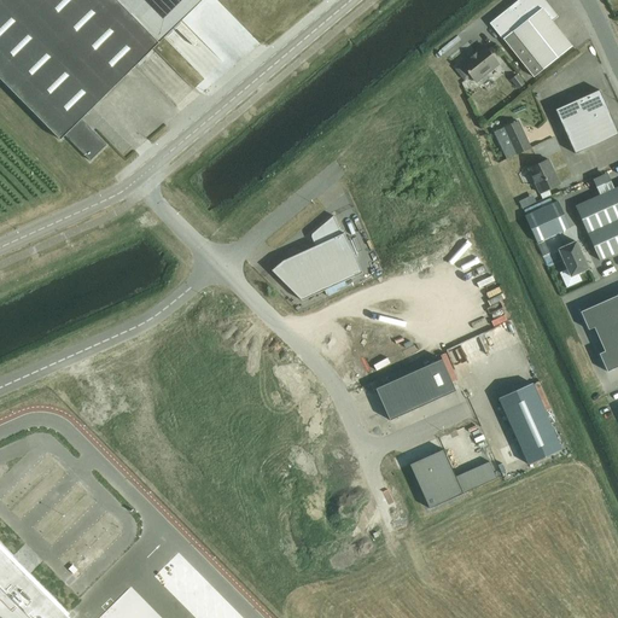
[(0,0),(0,79),(60,140),(65,135),(91,161),(106,145),(81,120),(159,44),(203,0),(0,0)]
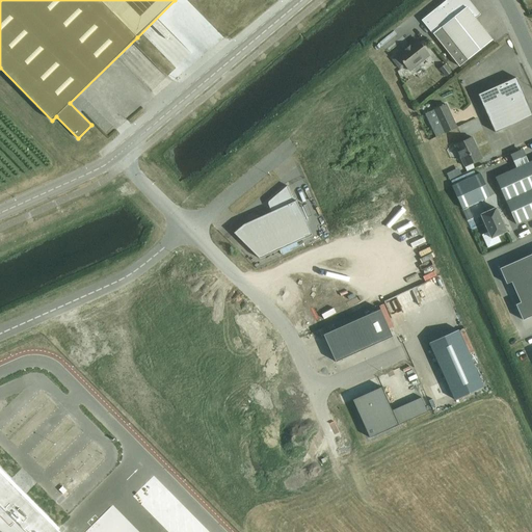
[(459,67),(493,41),(475,18),(479,15),(467,0),(448,0),(423,21),(433,33),(433,34),(459,67)]
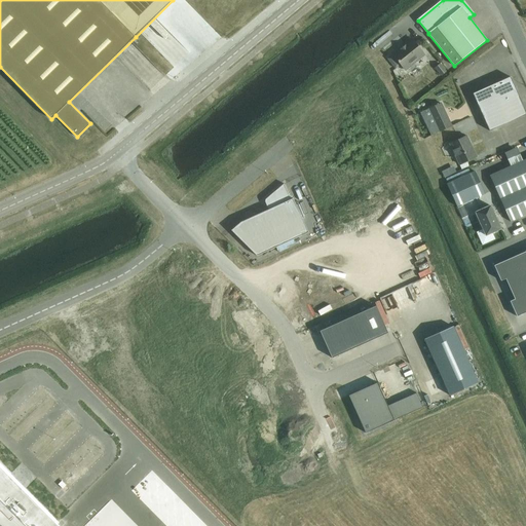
[(396,69),(401,65),(405,70),(424,54),(412,39),(392,54),(387,59),(396,69)]
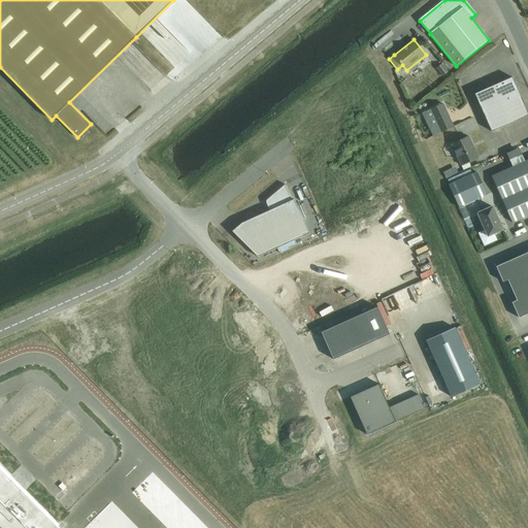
[(441,64),(436,68),(442,76),(448,72),(441,64)]
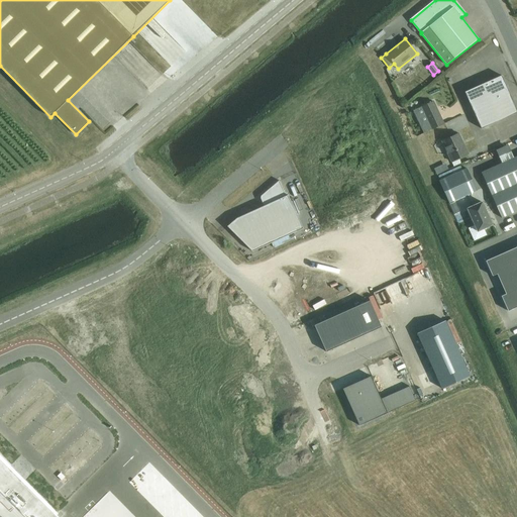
[(501,76),(486,83),(464,92),(464,93),(481,129),(499,121),(516,112),(516,110),(509,92),(501,76)]
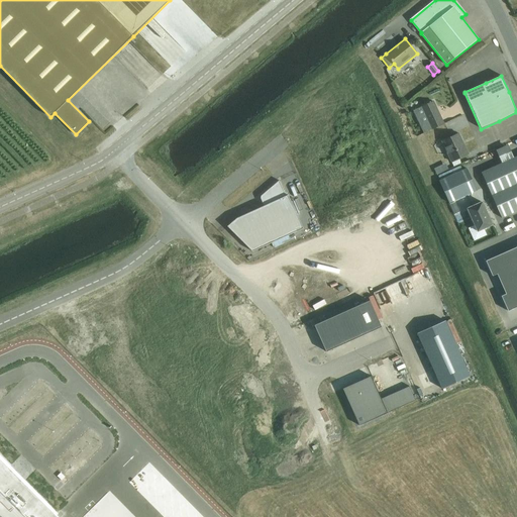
[(433,101),(421,107),(431,129),(443,124),(433,101)]
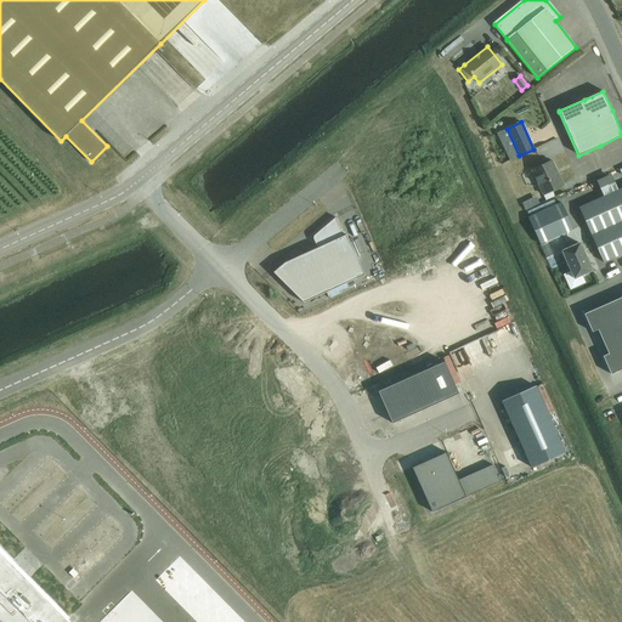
[(538,147),(544,159),(567,148),(561,136),(538,147)]
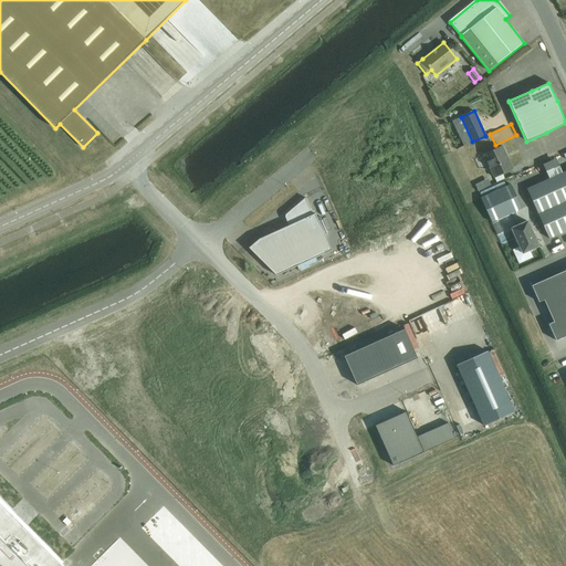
[(502,146),(484,155),(494,177),(512,169),(504,155),(505,155),(502,146)]
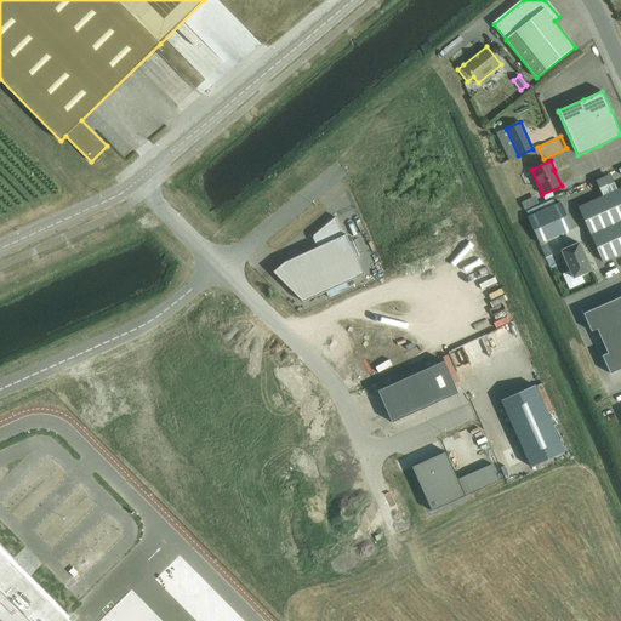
[(603,262),(620,254),(620,187),(577,208),(603,262)]
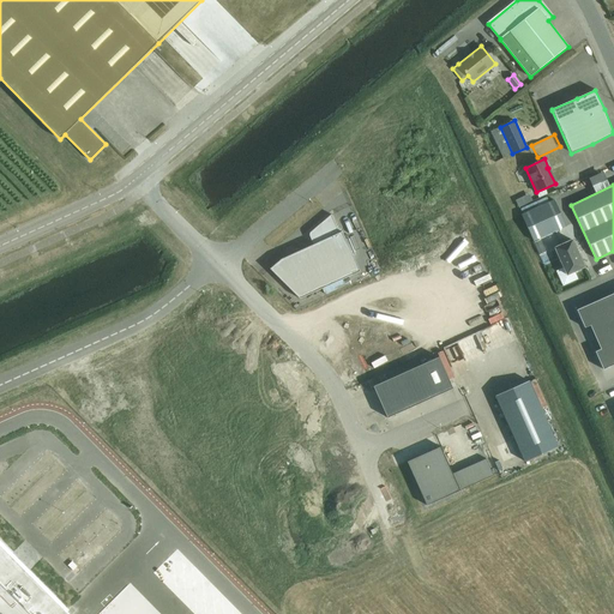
[(554,200),(522,215),(534,241),(566,227),(554,200)]
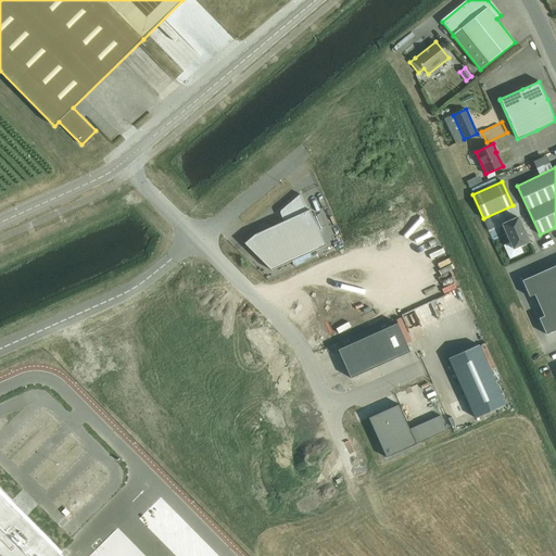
[(318,230),(310,210),(307,211),(304,202),(300,194),(291,202),(281,211),(280,211),(280,212),(280,213),(280,214),(282,217),(283,222),(267,229),(254,235),(244,243),(257,256),(272,270),(297,260),(318,250),(319,249),(315,240),(312,234),(318,230)]
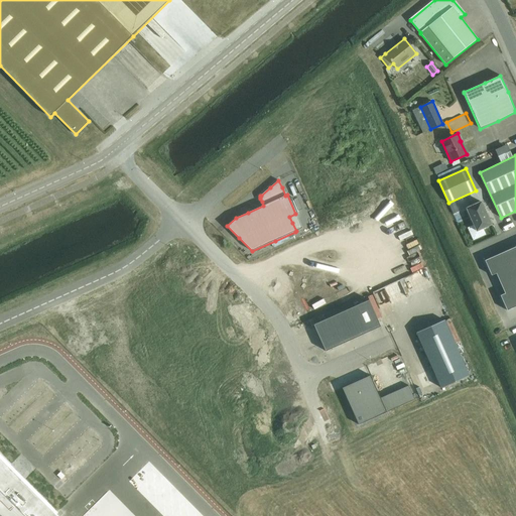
[(477,231),(491,225),(481,202),(467,209),(477,231)]
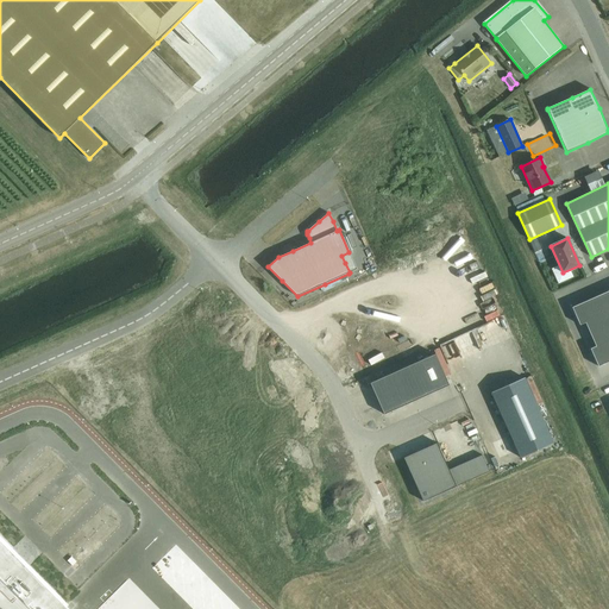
[(537,239),(529,242),(535,253),(541,251),(537,239)]
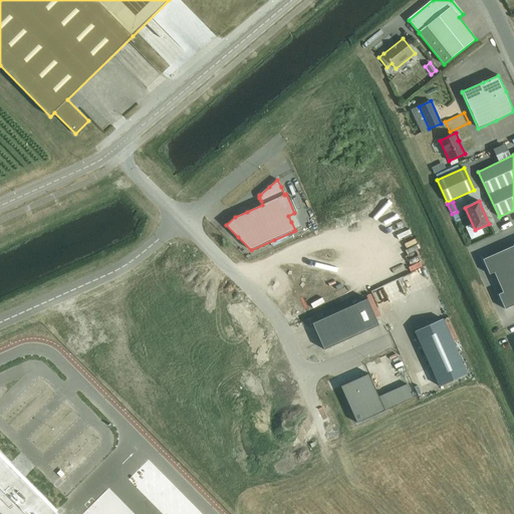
[(463,210),(452,215),(455,220),(465,215),(463,210)]
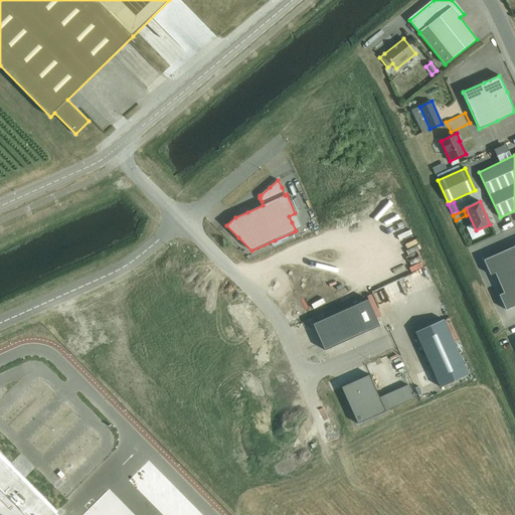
[(514,245),(507,249),(484,261),(487,267),(490,275),(493,274),(495,273),(499,282),(500,285),(504,293),(502,294),(499,295),(502,302),(506,310),(514,306),(514,245)]
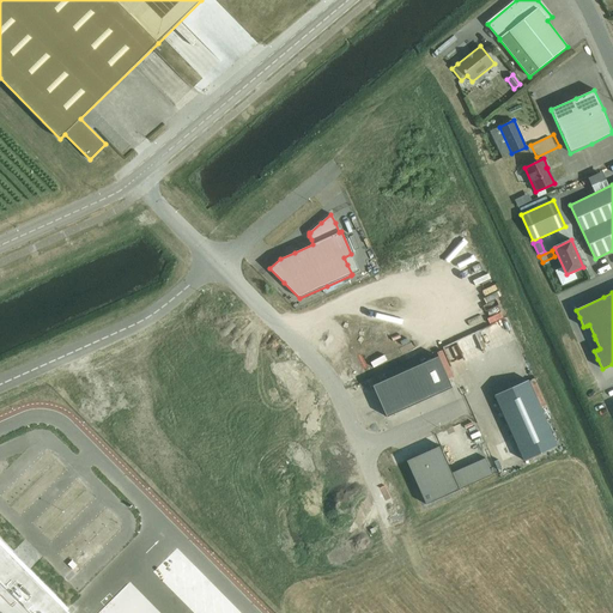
[(453,388),(438,357),(372,386),(387,418),(453,388)]
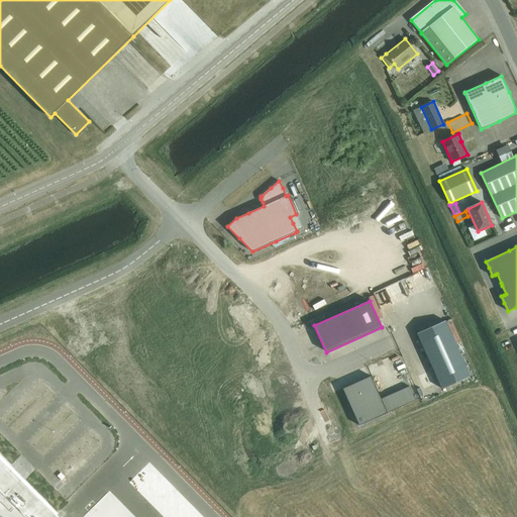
[(442,389),(470,377),(445,321),(417,333),(442,389)]
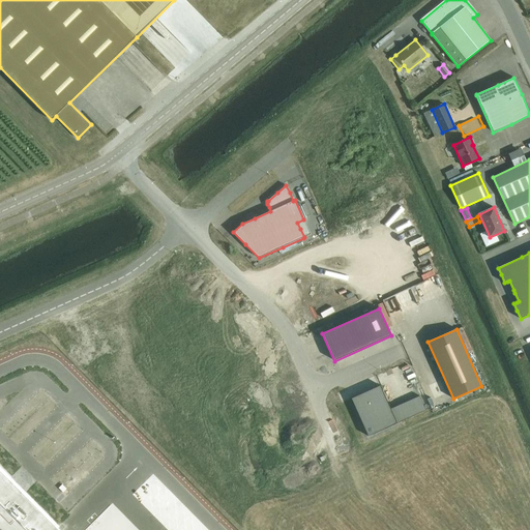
[(351,399),(354,405),(358,415),(369,437),(427,411),(419,396),(391,409),(380,385),(351,399)]
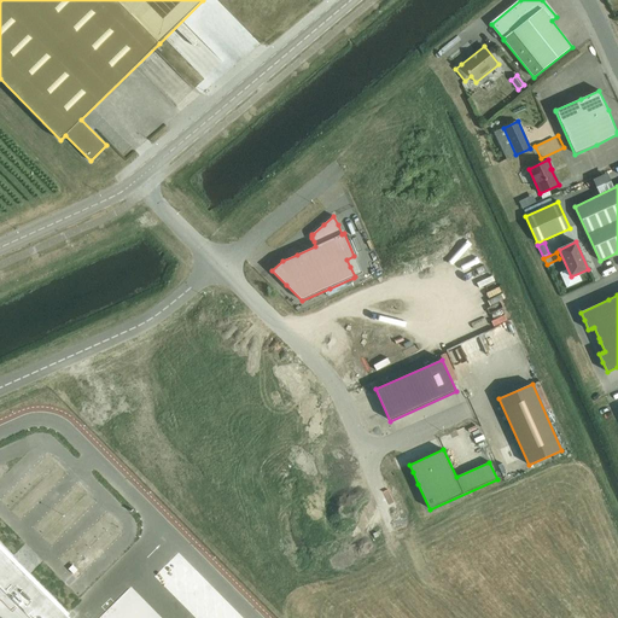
[(0,617),(69,617),(68,616),(69,613),(68,612),(65,612),(33,579),(29,576),(27,577),(25,578),(9,561),(10,559),(11,558),(0,547),(0,617)]
